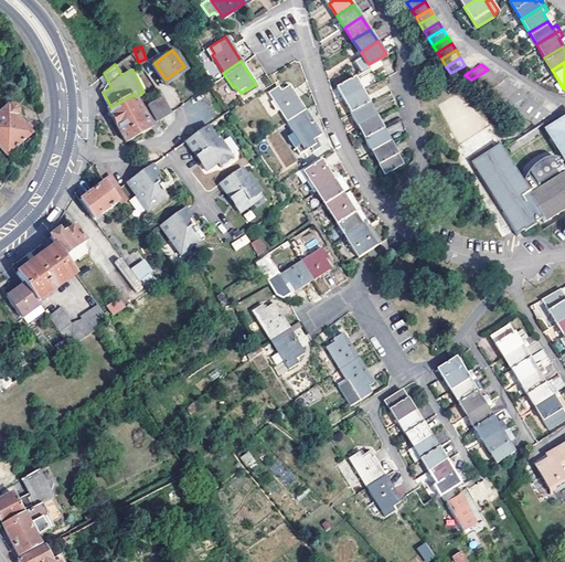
[(469,72),(465,65),(450,73),(456,81),(465,75),(469,72)]
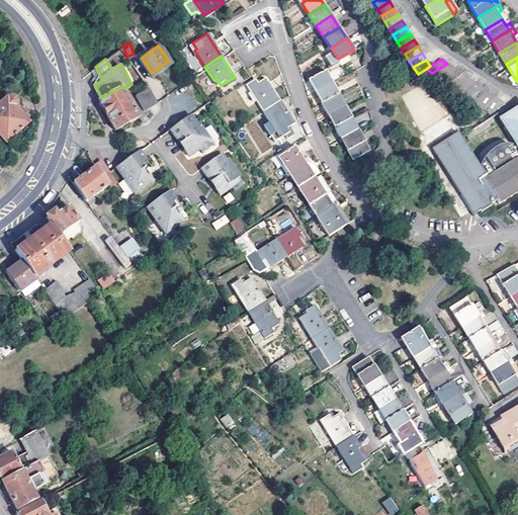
[(447,64),(432,73),(439,78),(454,68),(447,64)]
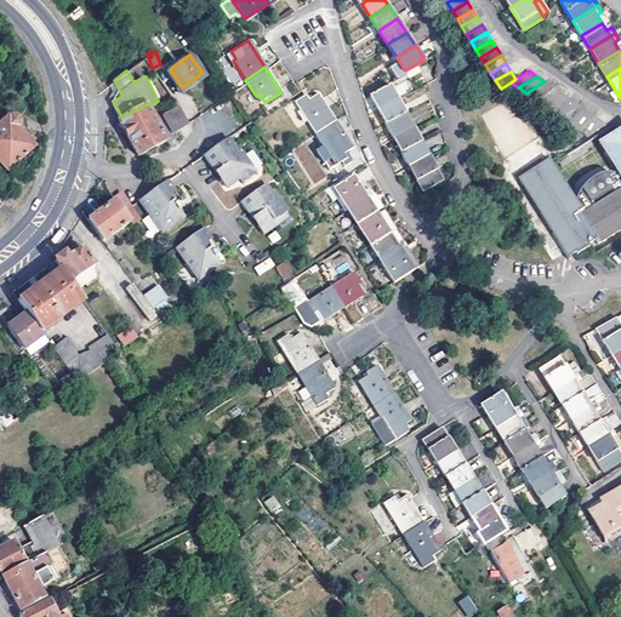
[(552,87),(545,81),(527,93),(534,98),(552,87)]
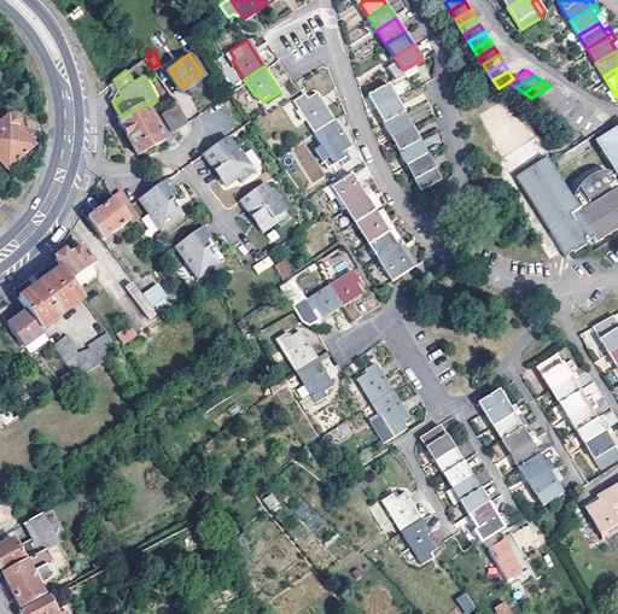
[(397,97),(389,82),(369,93),(377,107),(397,97)]
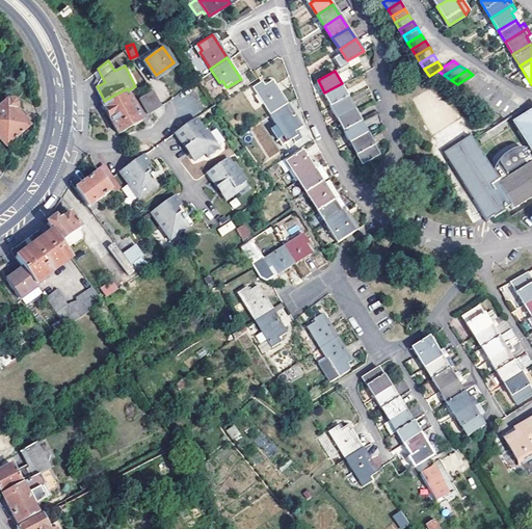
[(473,75),(457,84),(464,89),(480,80),(473,75)]
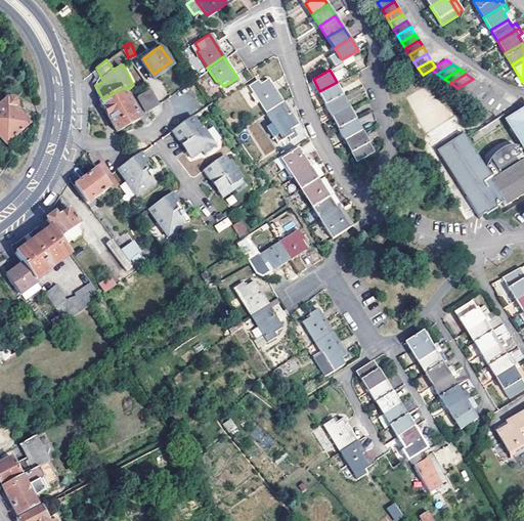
[(265,112),(282,101),(267,78),(260,83),(258,79),(248,85),(265,112)]
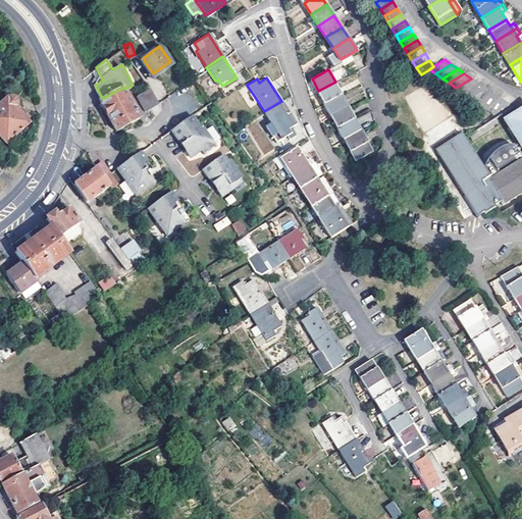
[(478,83),(471,79),(456,88),(463,93),(478,83)]
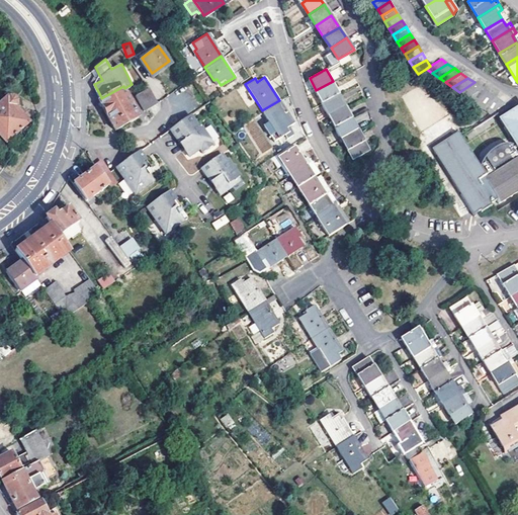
[(322,102),(339,93),(333,81),(316,90),(322,102)]
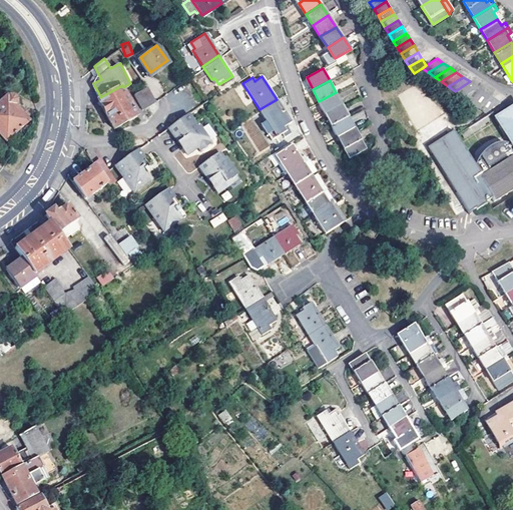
[(470,81),(455,91),(461,95),(477,86),(470,81)]
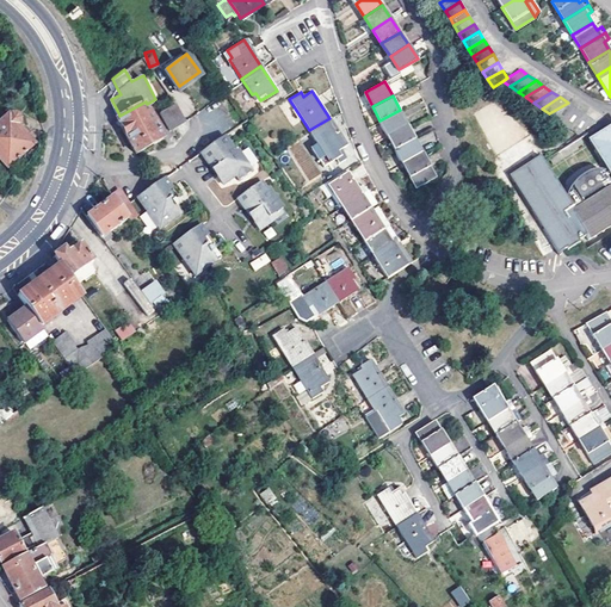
[(165,135),(147,104),(146,101),(119,116),(119,115),(118,116),(137,150),(165,135)]
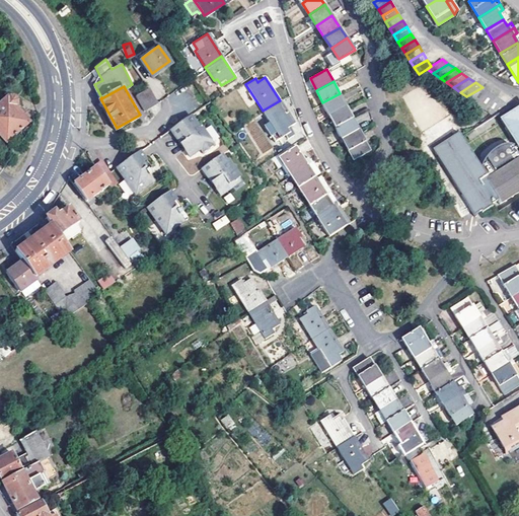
[(489,91),(483,87),(466,96),(472,101),(489,91)]
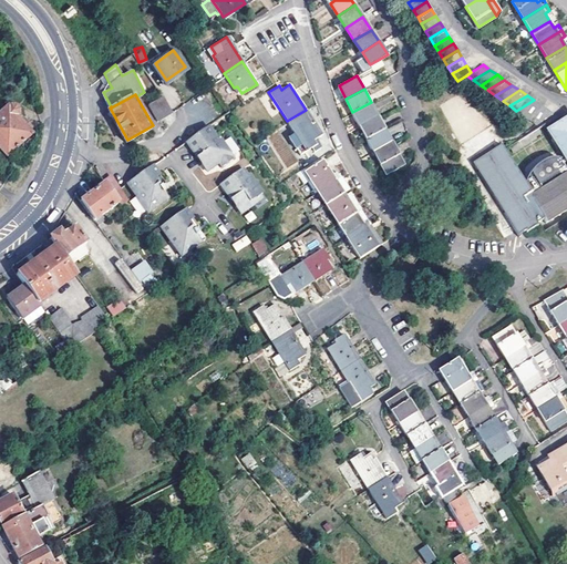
[(534,100),(516,111),(524,116),(540,105),(534,100)]
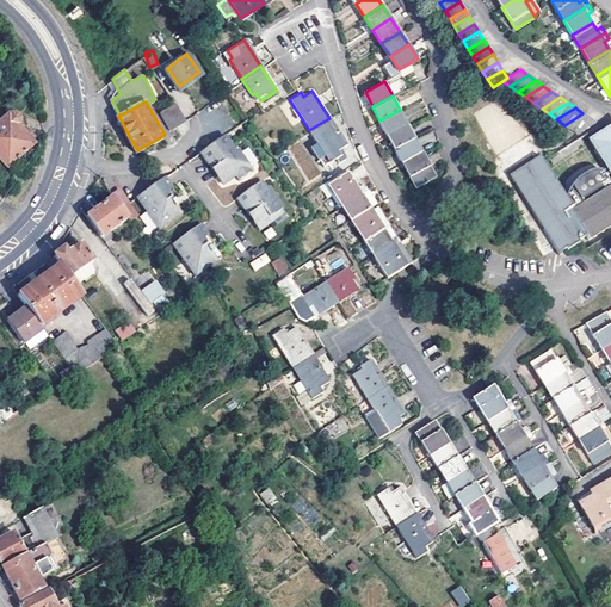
[(179,110),(166,117),(176,134),(191,125),(186,118),(184,119),(179,110)]
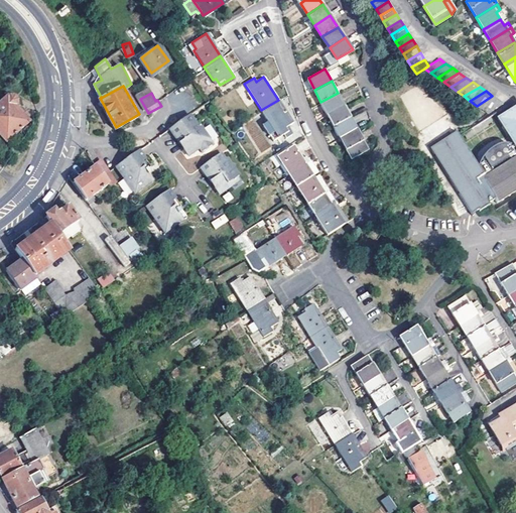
[(344,105),(338,93),(320,102),(328,114),(344,105)]
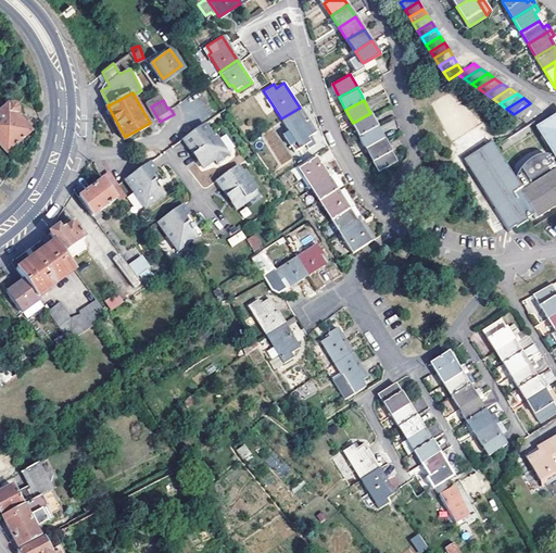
[(0,140),(8,149),(32,128),(17,112),(19,110),(20,105),(16,102),(12,102),(10,103),(9,102),(0,109),(0,140)]
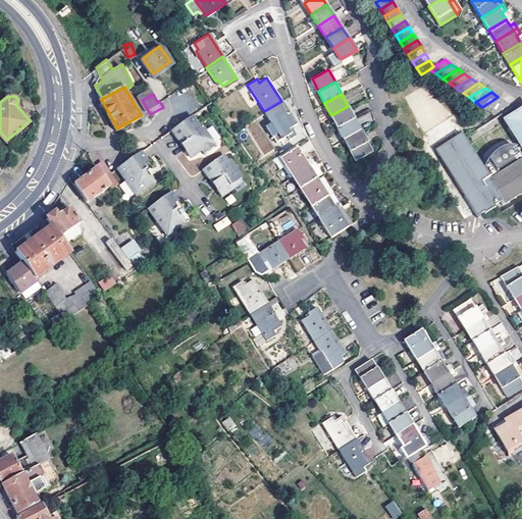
[(498,97),(482,107),(492,114),(509,104),(498,97)]
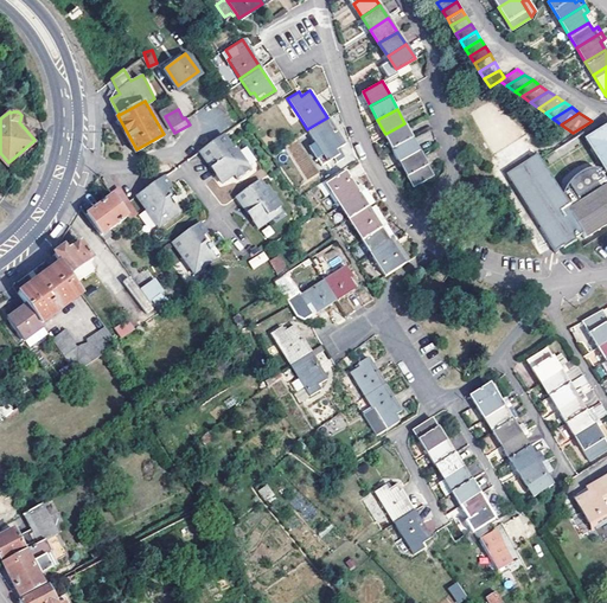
[(327,117),(307,129),(315,141),(311,145),(318,155),(324,152),(328,159),(338,153),(334,149),(344,143),(327,117)]
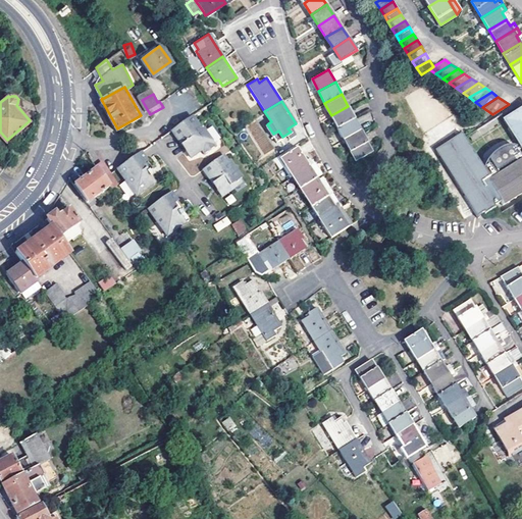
[(348,106),(331,115),(337,126),(354,117),(348,106)]
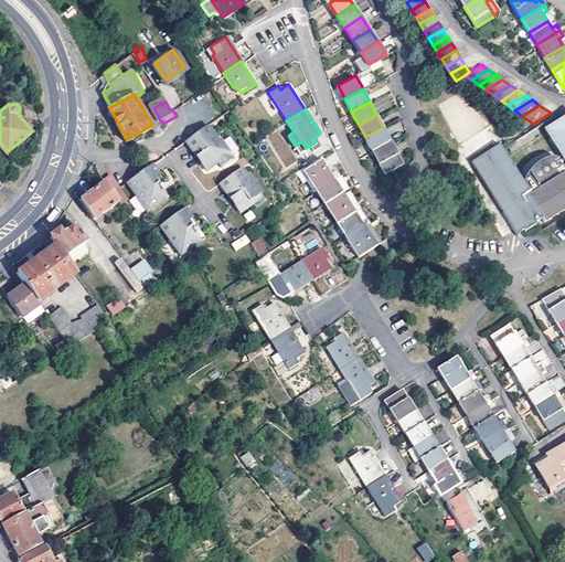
[(564,166),(563,168),(555,156),(551,156),(545,157),(540,160),(534,165),(526,176),(524,182),(500,144),(471,162),(516,233),(520,231),(542,216),(545,222),(564,210),(564,117),(545,129),(564,160),(564,166)]
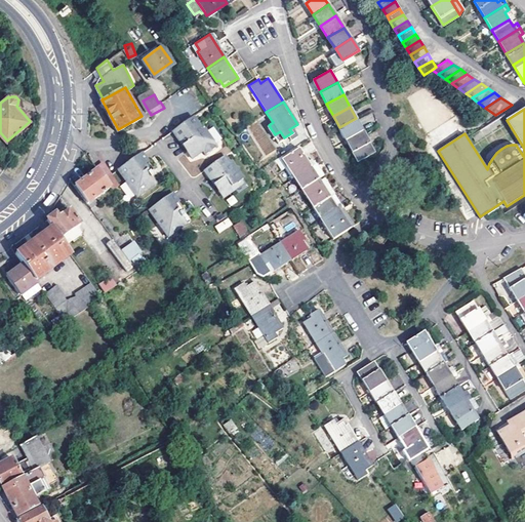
[(171,129),(183,145),(185,143),(188,146),(188,152),(192,157),(202,150),(204,153),(216,146),(204,127),(201,129),(192,115),(171,129)]
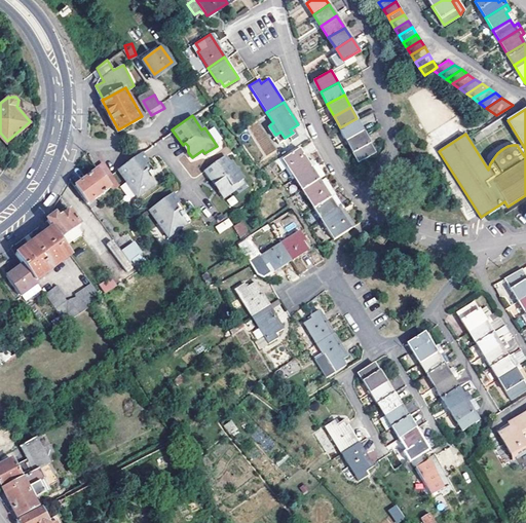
[(340,127),(346,140),(364,131),(357,118),(340,127)]
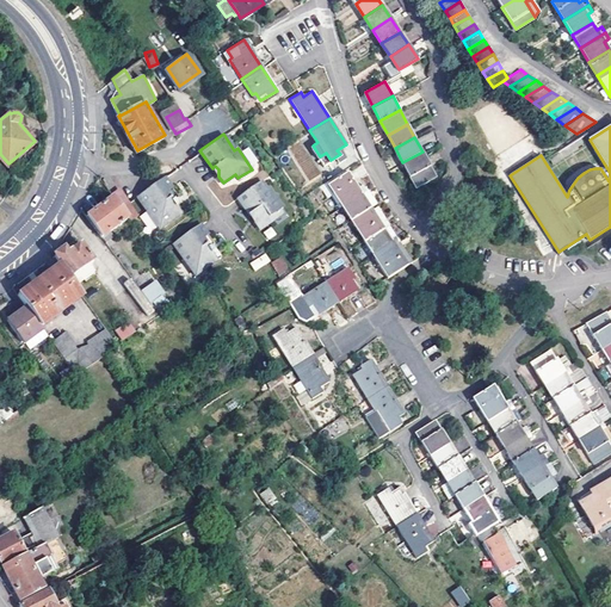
[(436,177),(423,152),(402,162),(415,187),(436,177)]
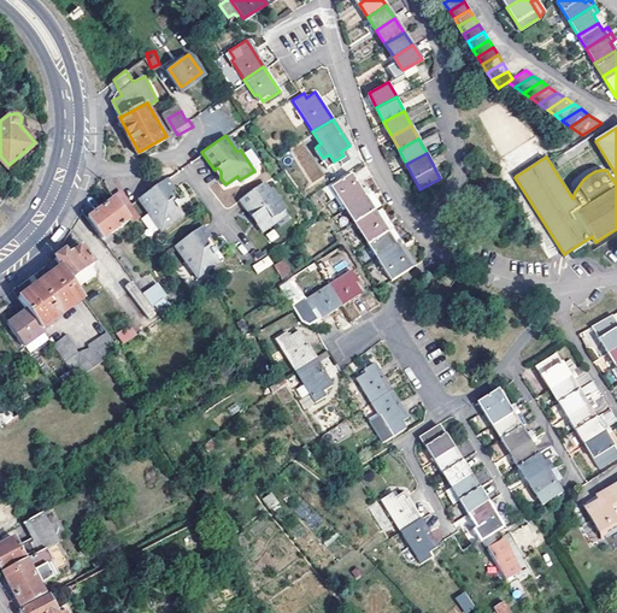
[(331,186),(346,207),(370,193),(365,186),(360,189),(351,174),(331,186)]
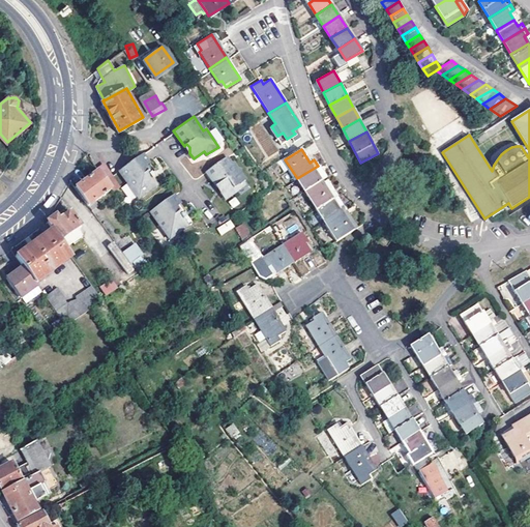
[(153,178),(150,174),(145,167),(149,164),(142,153),(119,170),(138,198),(156,185),(151,179),(153,178)]
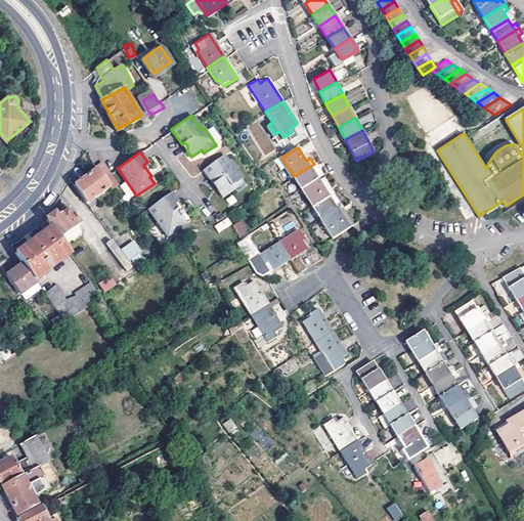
[(203,168),(213,182),(215,181),(218,184),(217,188),(222,196),(232,188),(229,184),(239,178),(241,177),(236,170),(236,167),(233,167),(229,160),(227,161),(222,154),(203,168)]
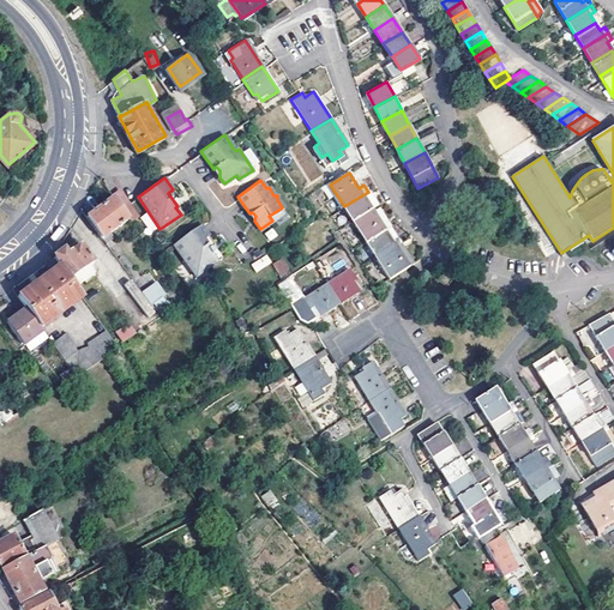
[(121,207),(130,203),(119,188),(112,194),(113,195),(121,207)]
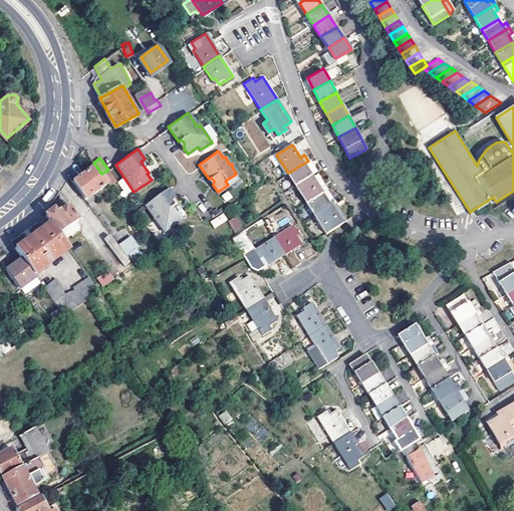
[(150,166),(145,159),(141,162),(146,169),(150,166)]
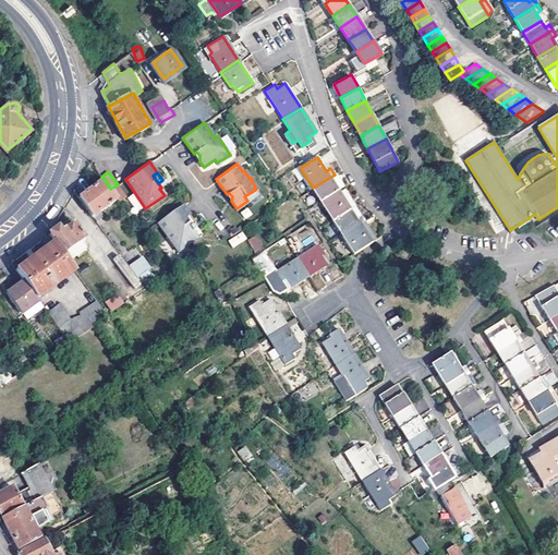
[(335,175),(313,188),(320,200),(338,189),(334,182),(338,179),(335,175)]
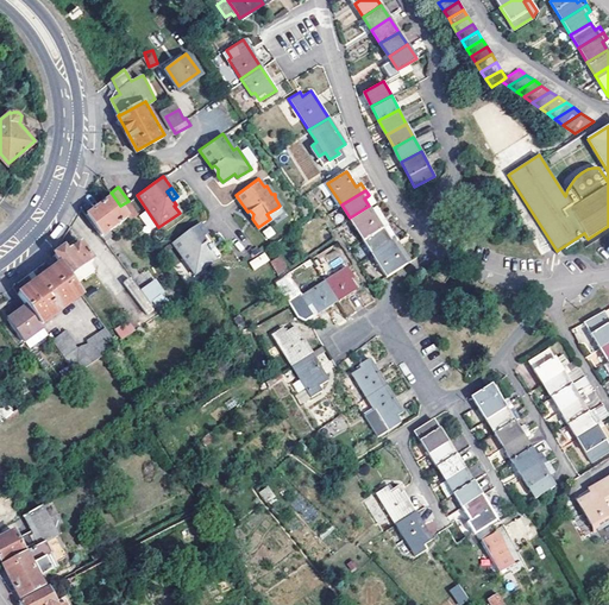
[(120,206),(112,194),(89,209),(86,212),(89,218),(95,226),(100,233),(127,215),(120,206)]
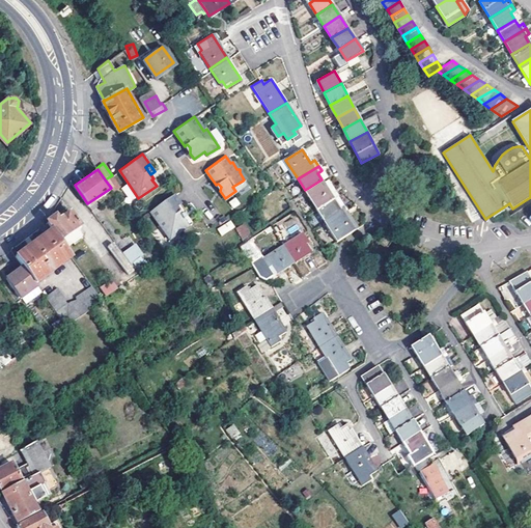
[(117,183),(112,175),(105,179),(111,188),(117,183)]
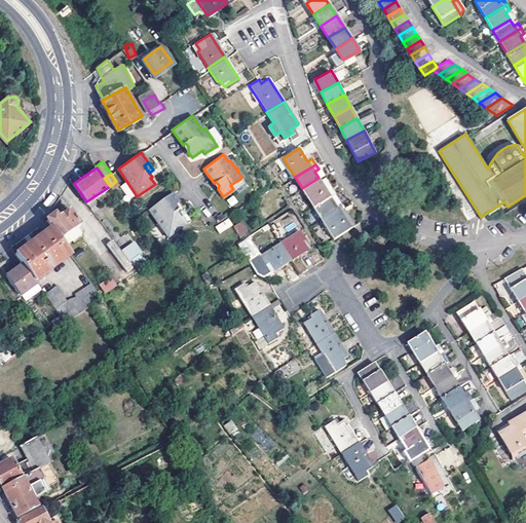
[(302,188),(313,207),(335,193),(336,192),(324,175),(318,178),(302,188)]
